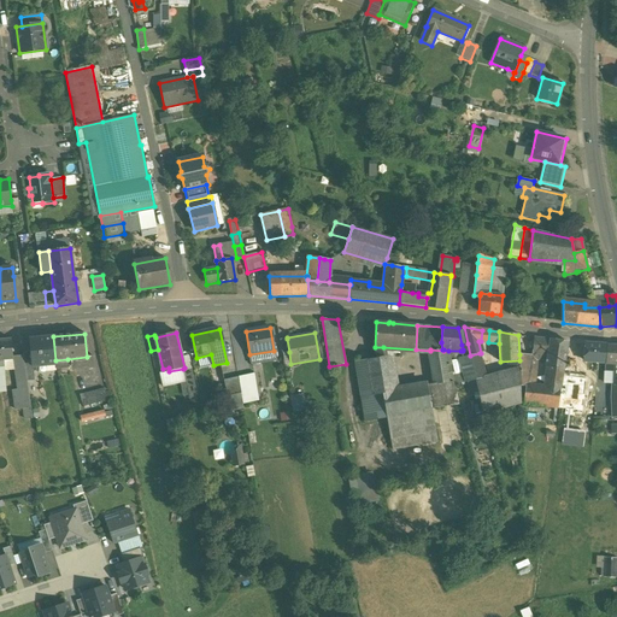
[(53,336),(29,339),(30,356),(31,366),(34,366),(56,364),(56,360),(53,336)]
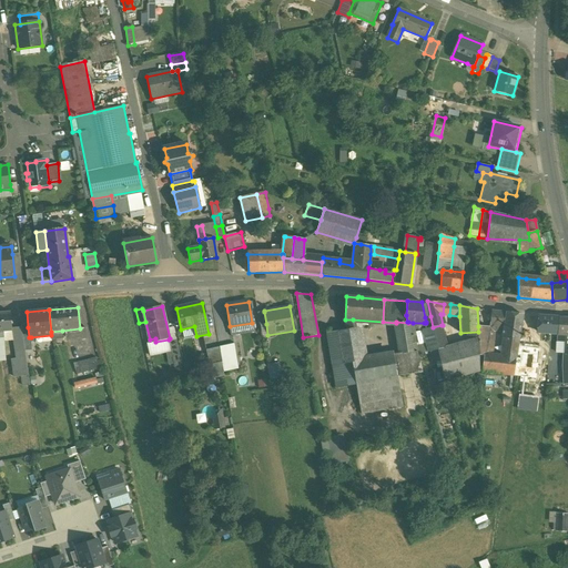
[(489,327),(493,332),(495,332),(504,333),(505,327),(507,313),(504,313),(492,311),(490,323),(489,327)]
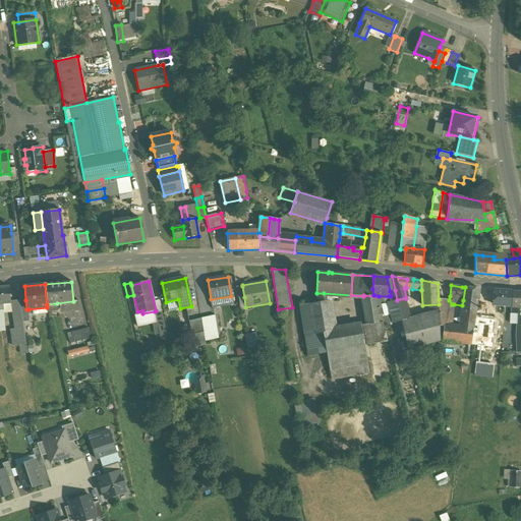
[(9,287),(0,287),(0,303),(2,304),(11,303),(9,287)]
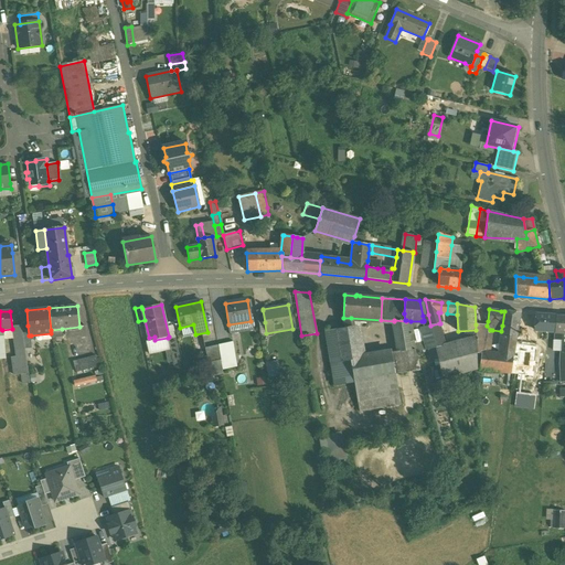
[(519,313),(504,311),(502,326),(501,331),(501,337),(502,337),(515,338),(519,313)]
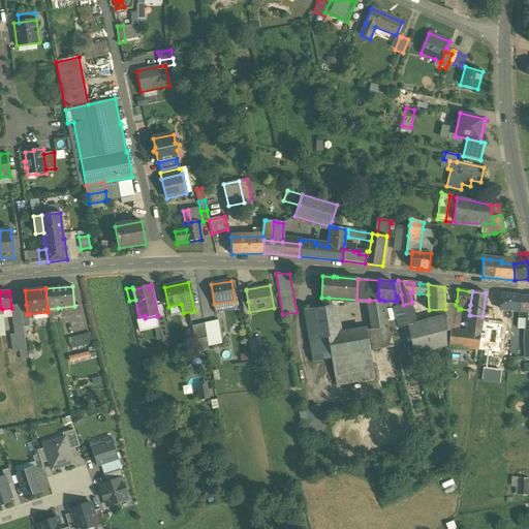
[(401,294),(396,296),(397,300),(397,301),(396,301),(395,301),(397,307),(403,305),(401,294)]
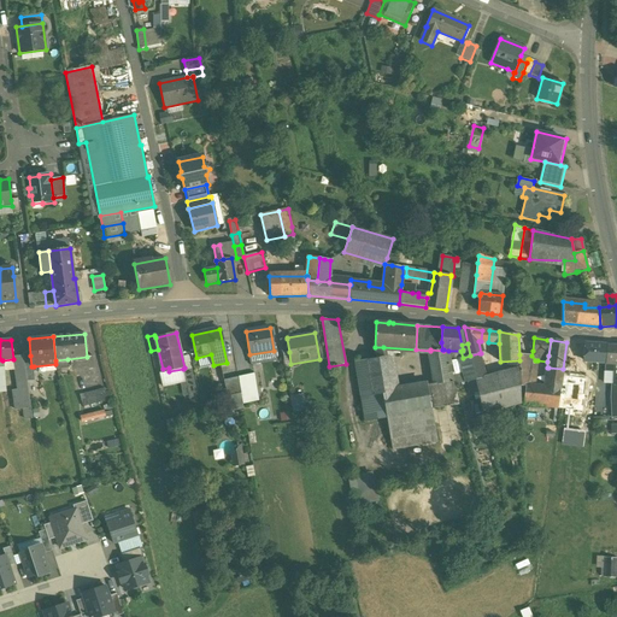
[(607,346),(586,344),(585,362),(606,363),(607,346)]
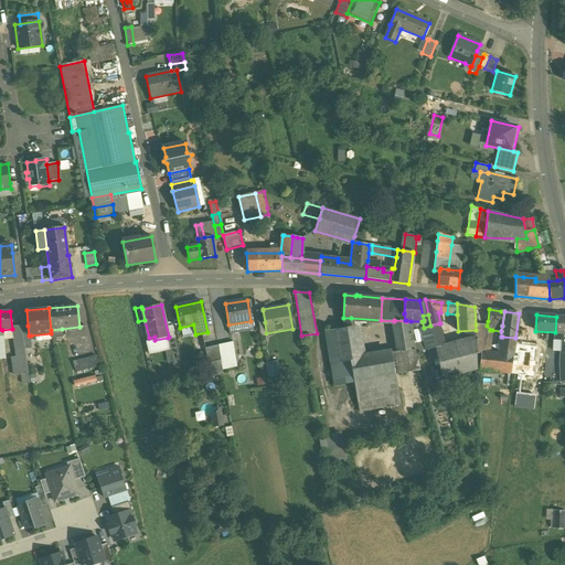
[(564,317),(556,317),(555,332),(564,332),(564,317)]
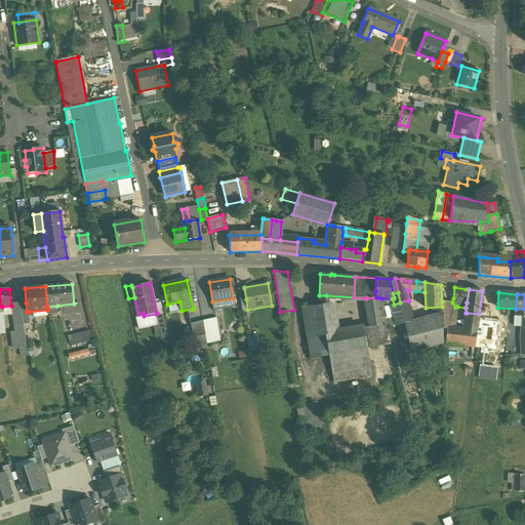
[(326,295),(319,295),(320,305),(327,304),(326,295)]
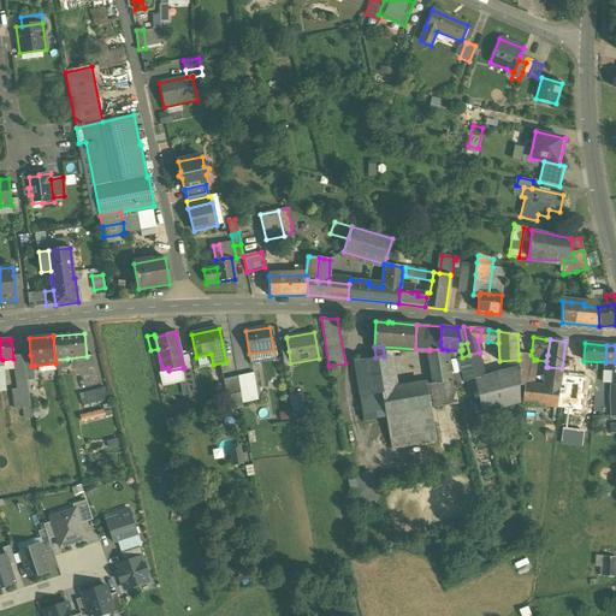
[(443,350),(430,349),(430,350),(436,383),(436,384),(448,383),(446,374),(445,365),(443,350)]
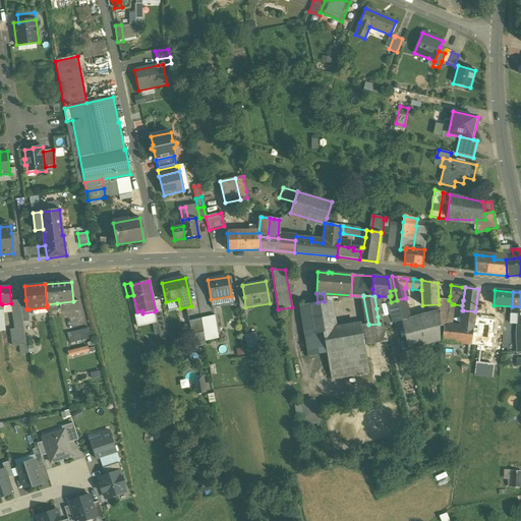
[(397,300),(401,321),(409,319),(405,298),(397,300)]
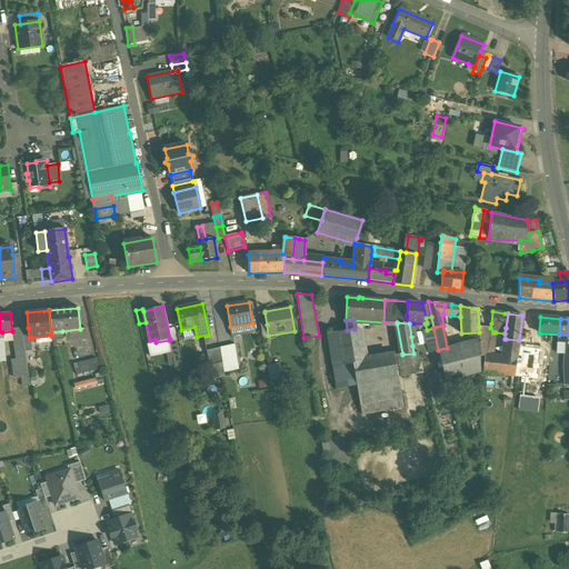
[(493,332),(490,328),(487,328),(479,327),(479,332),(479,339),(479,341),(480,345),(480,356),(485,356),(493,357),(496,332),(493,332)]
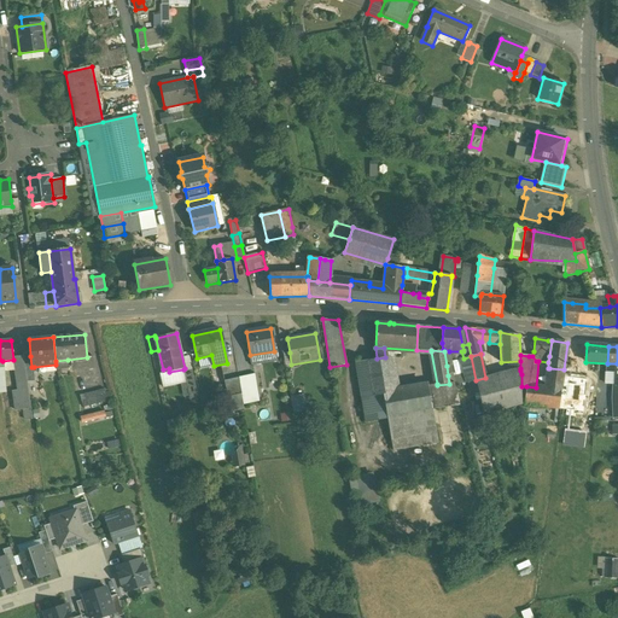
[(31,367),(30,356),(23,356),(23,359),(25,374),(27,383),(35,382),(34,367),(31,367)]
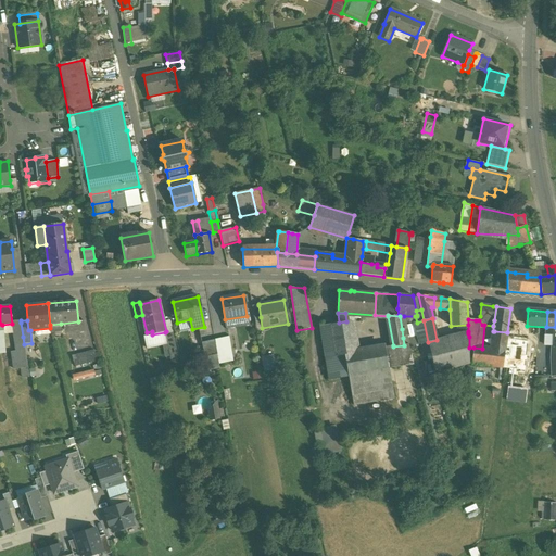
[(339,323),(330,324),(336,356),(344,355),(344,354),(357,352),(352,320),(346,321),(339,323)]
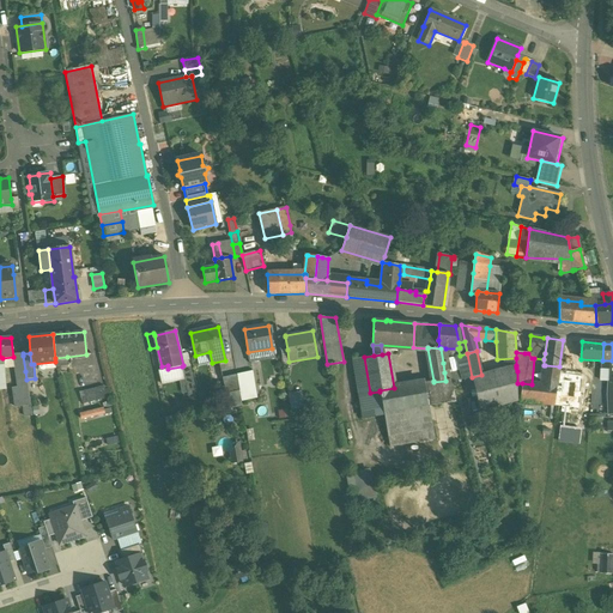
[(460,356),(459,356),(465,380),(466,378),(472,377),(467,353),(460,356)]
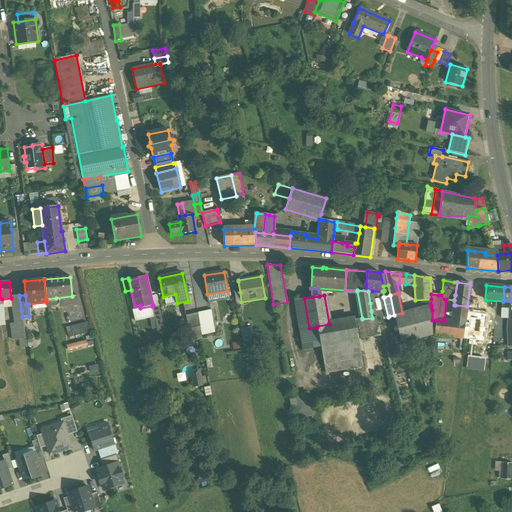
[(19,297),(11,298),(13,311),(21,310),(19,297)]
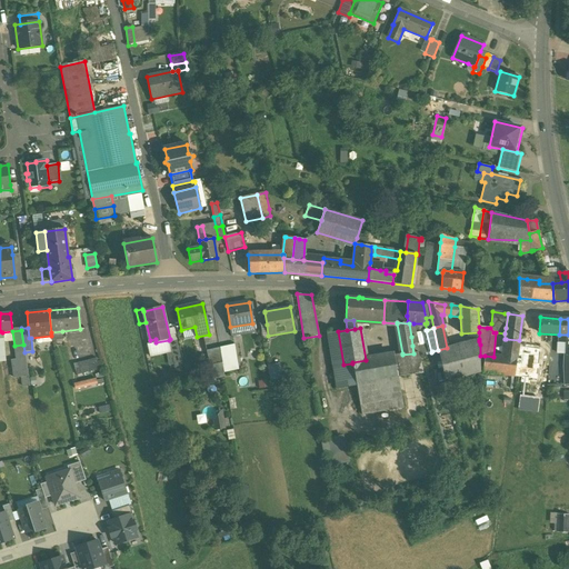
[(62,331),(51,332),(51,336),(52,340),(63,339),(62,331)]
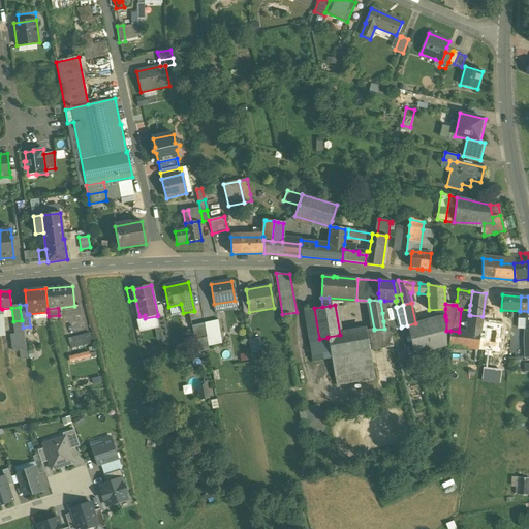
[(314,308),(305,310),(310,341),(319,339),(314,308)]
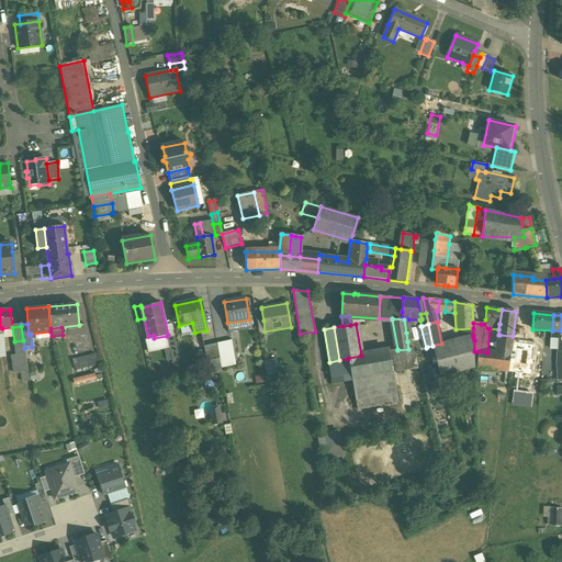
[(561,330),(552,330),(551,349),(559,349),(561,349),(561,330)]
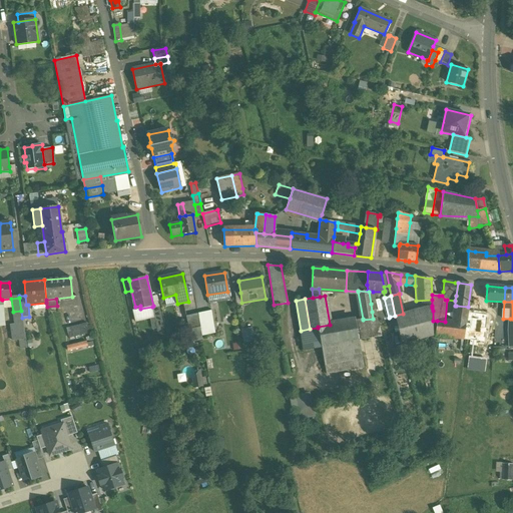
[(402,344),(419,339),(433,336),(433,322),(433,321),(433,311),(432,308),(432,306),(403,314),(395,316),(398,326),(402,344)]
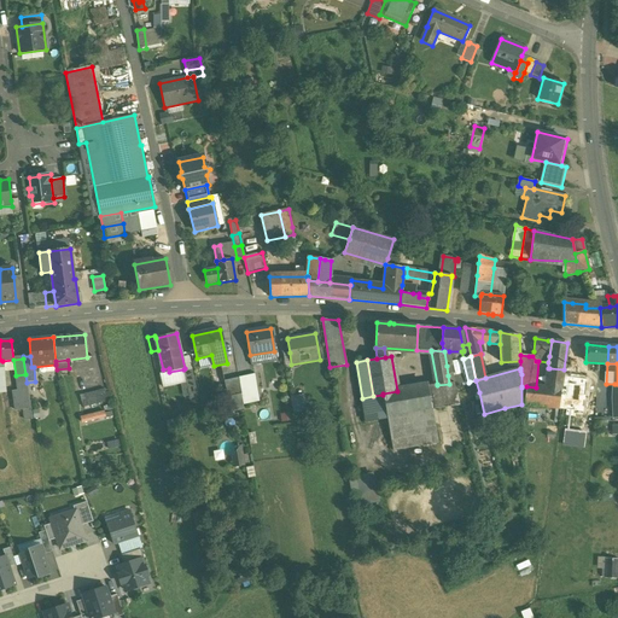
[(564,369),(549,368),(547,389),(561,391),(563,378),(564,369)]
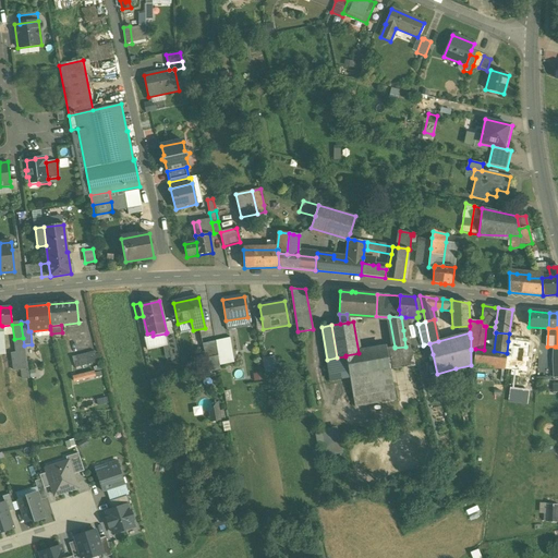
[(153,336),(147,337),(144,338),(147,350),(168,346),(166,336),(166,334),(153,336)]
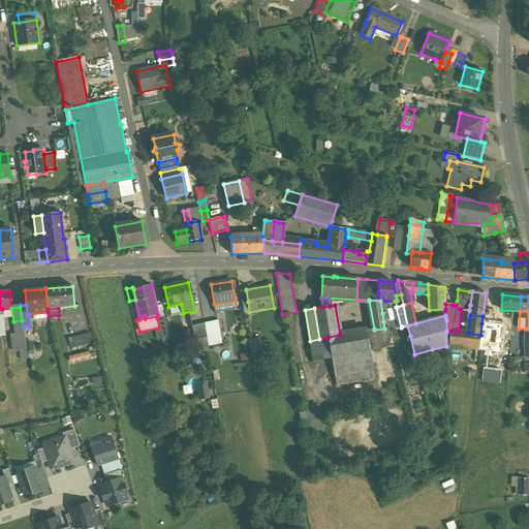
[(164,317),(157,318),(159,328),(160,333),(167,332),(164,317)]
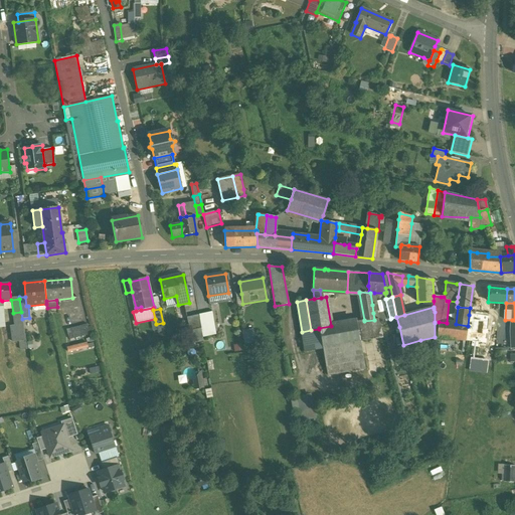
[(21,312),(13,313),(15,326),(23,324),(22,319),(21,312)]
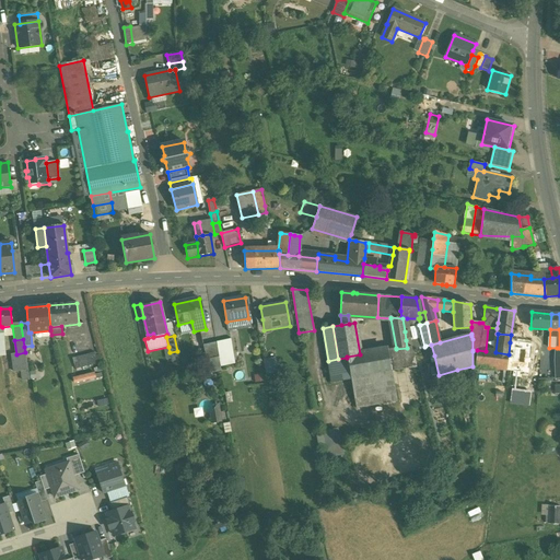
[(231,339),(217,342),(219,357),(219,358),(233,354),(231,339)]
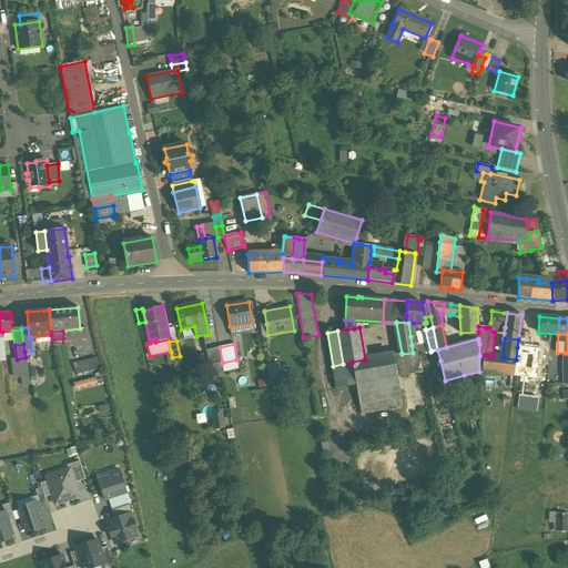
[(220,347),(205,351),(209,365),(222,362),(220,347)]
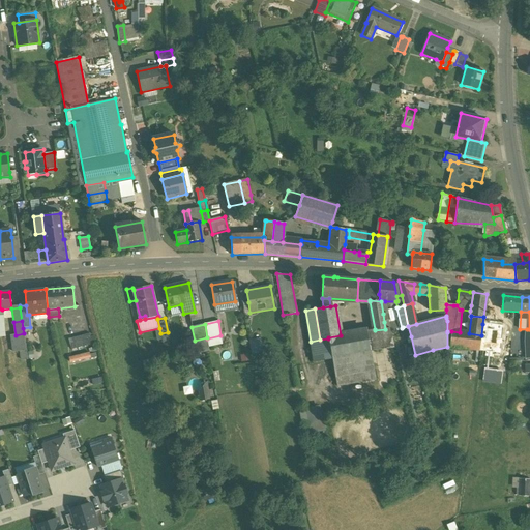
[(502,326),(482,324),(481,335),(479,351),(499,353),(502,326)]
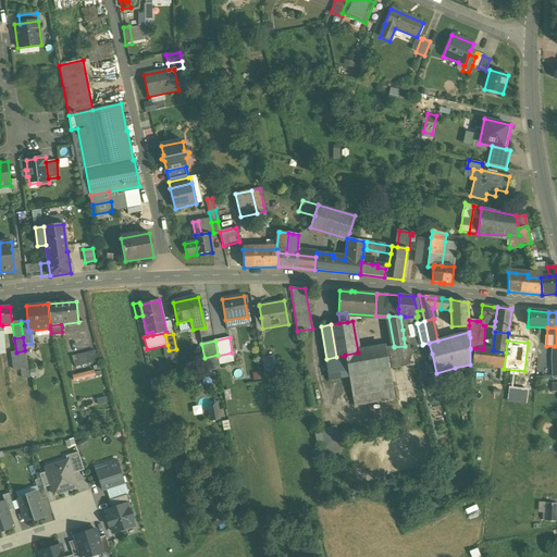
[(405,346),(394,347),(394,346),(386,348),(387,359),(400,357),(407,356),(405,346)]
